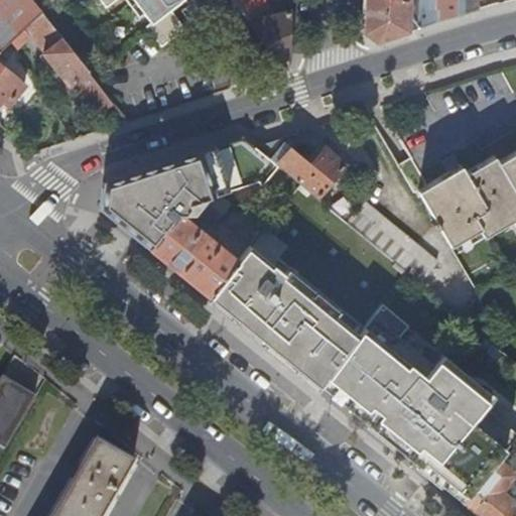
[(0,0),(0,52),(12,42),(43,13),(32,0),(0,0)]
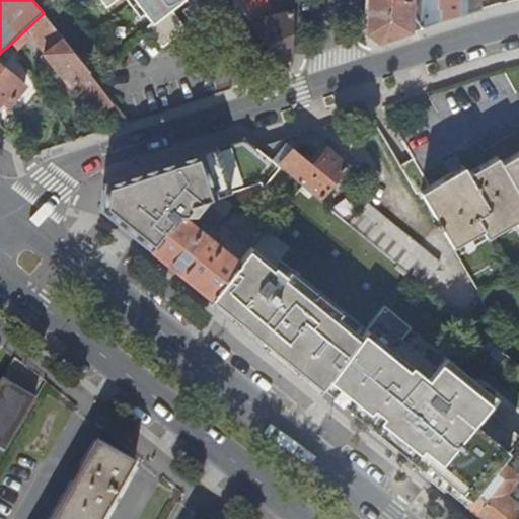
[(184,0),(102,0),(109,8),(120,0),(134,0),(152,24),(148,27),(163,47),(187,29),(172,9),(184,0)]
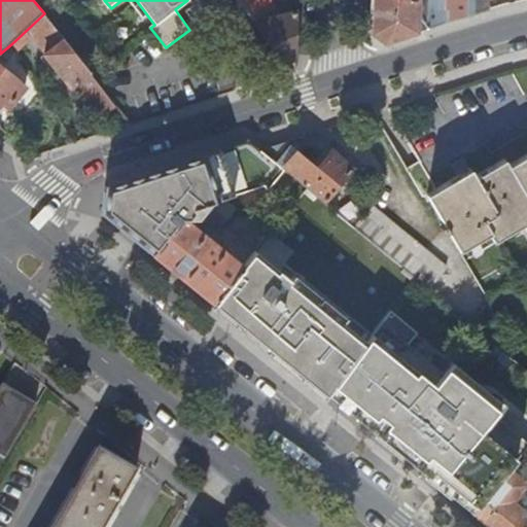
[(282,15),(270,0),(241,0),(295,72),(297,71),(300,10),(282,15)]
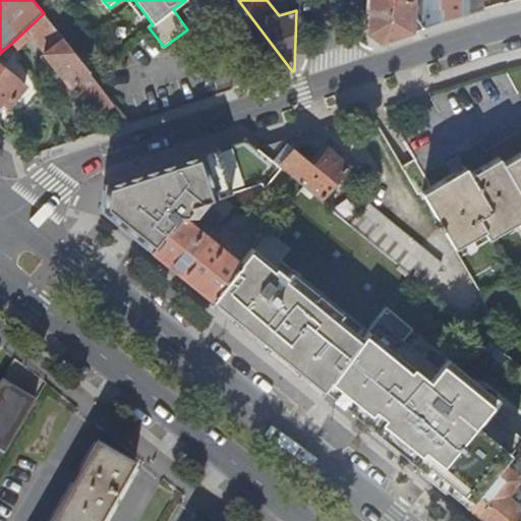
[(370,0),(369,33),(383,43),(413,33),(414,0),(411,0),(370,0)]
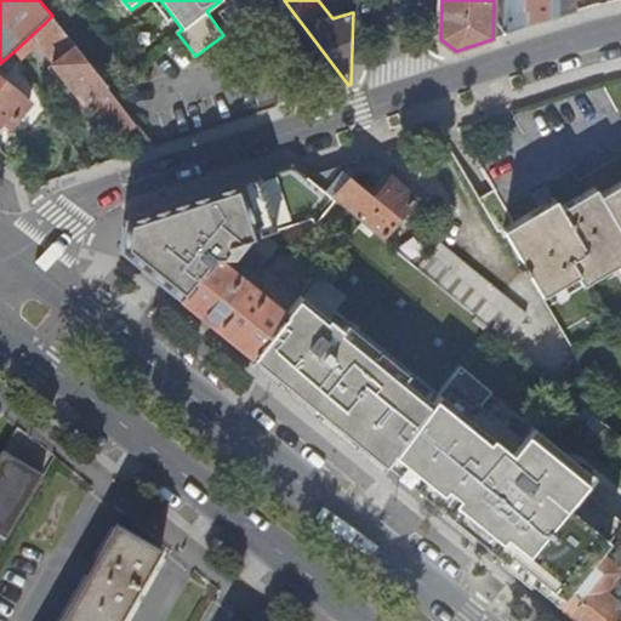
[(506,0),(505,35),(553,20),(553,0),(506,0)]
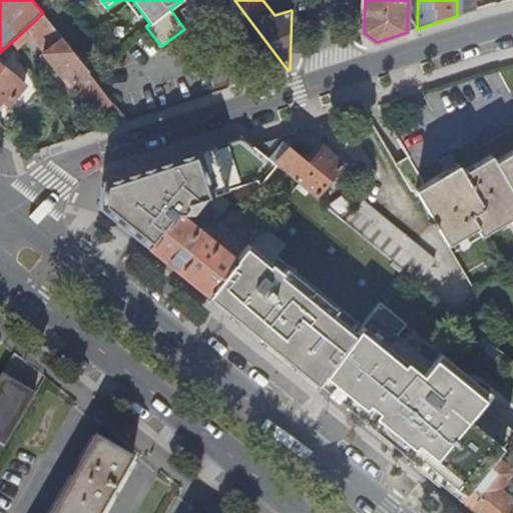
[(512,0),(457,0),(457,16),(472,12),(476,11),(476,0),(512,0)]
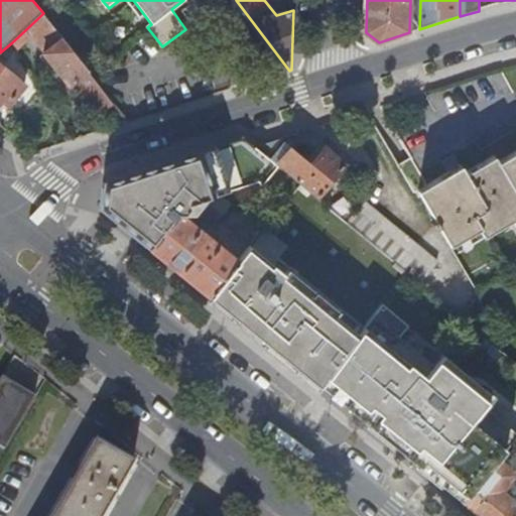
[(102,109),(113,101),(43,13),(12,42),(17,49),(33,35),(47,53),(45,54),(57,71),(59,69),(74,86),(82,80),(85,84),(83,86),(102,109)]
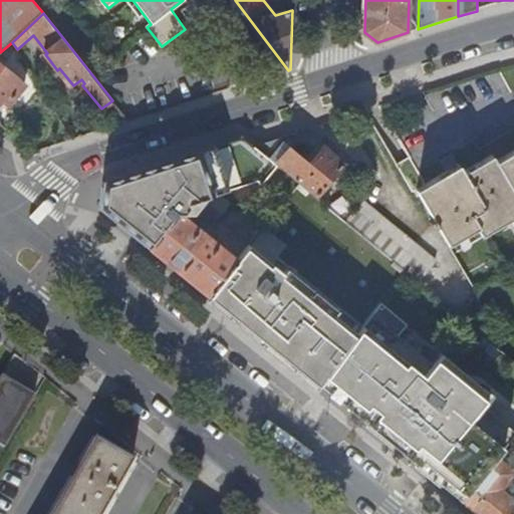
[(0,64),(0,103),(4,99),(11,105),(27,86),(0,64)]
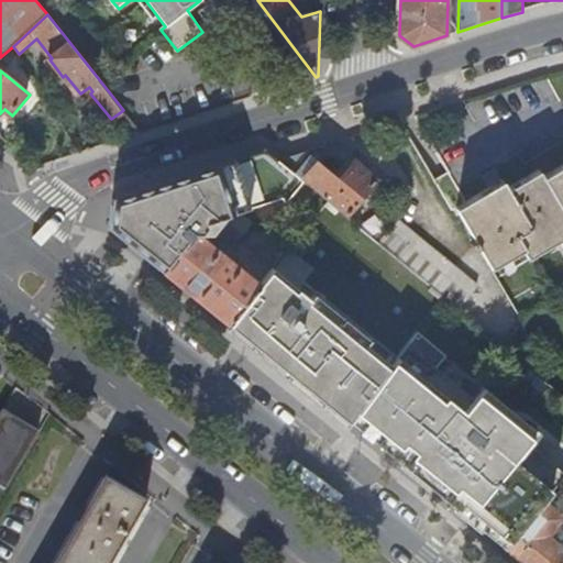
[(239,214),(280,200),(284,203),(304,181),(279,162),(266,151),(116,200),(111,227),(141,251),(155,262),(166,272),(195,236),(197,235),(212,232),(216,230),(225,218),(239,214)]
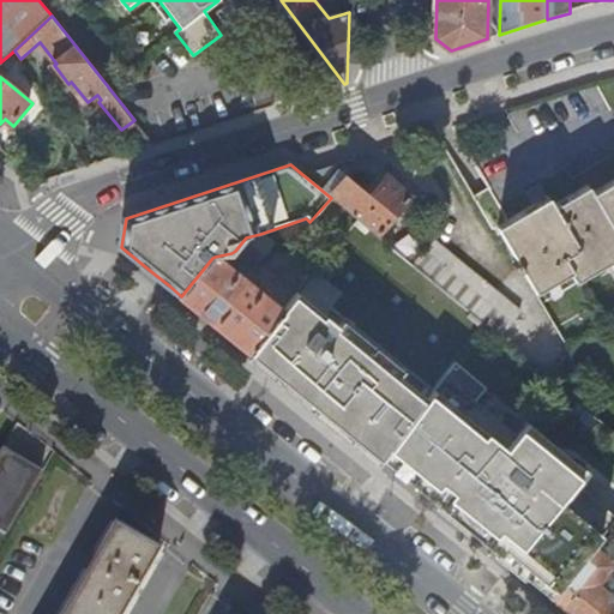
[(331,198),(357,220),(378,236),(411,196),(387,176),(369,194),(336,167),(305,176),(331,198)]
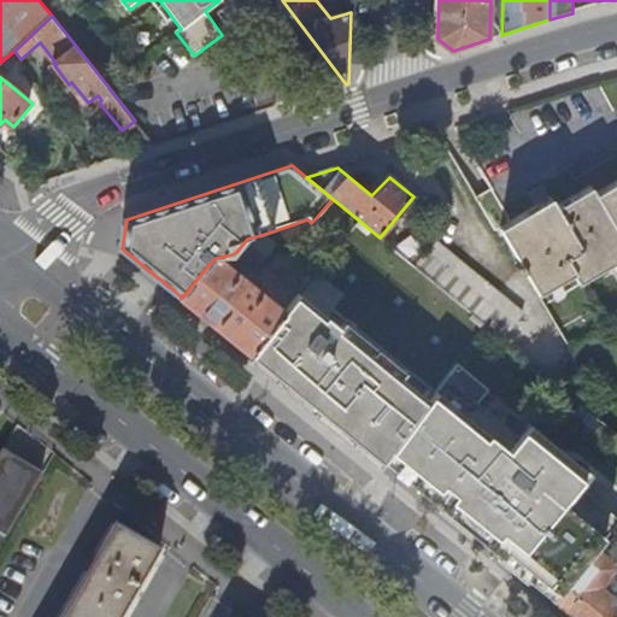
[(553,200),(500,229),(536,294),(574,274),(580,283),(616,262),(616,183),(598,195),(594,189),(558,209),(553,200)]
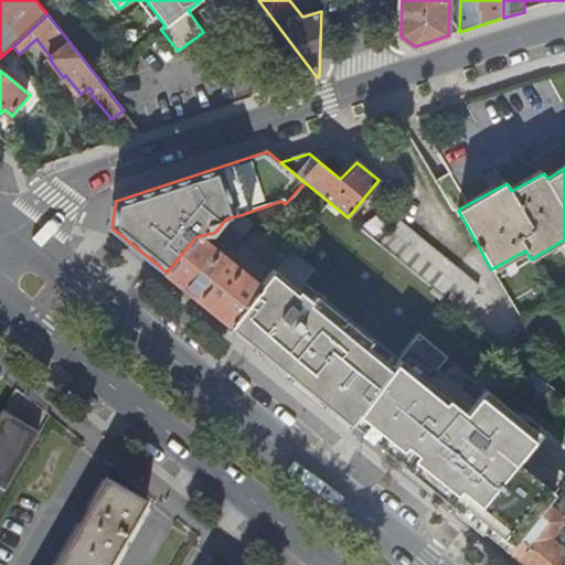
[(329,202),(305,182),(285,204),(310,225),(329,202)]
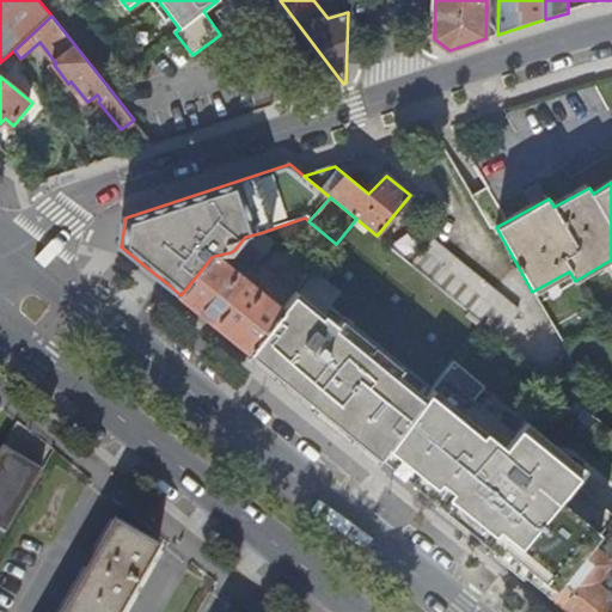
[(274,244),(259,233),(245,237),(234,250),(255,267),(274,244)]
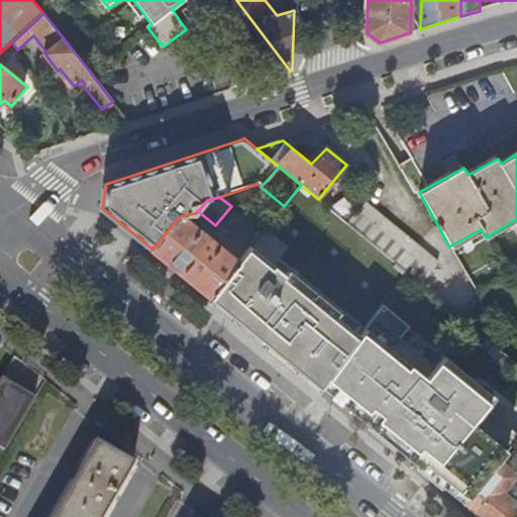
[(365,205),(348,224),(407,273),(421,284),(437,264),(365,205)]
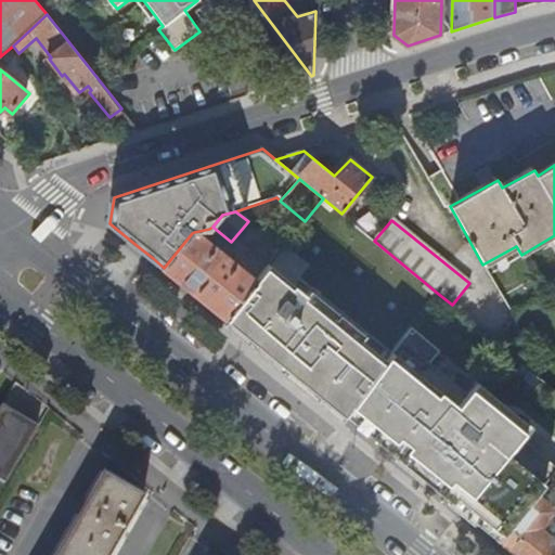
[(226,257),(194,232),(192,233),(164,268),(201,297),(228,320),(256,284),(255,283),(230,261),(234,256),(230,253),(226,257)]
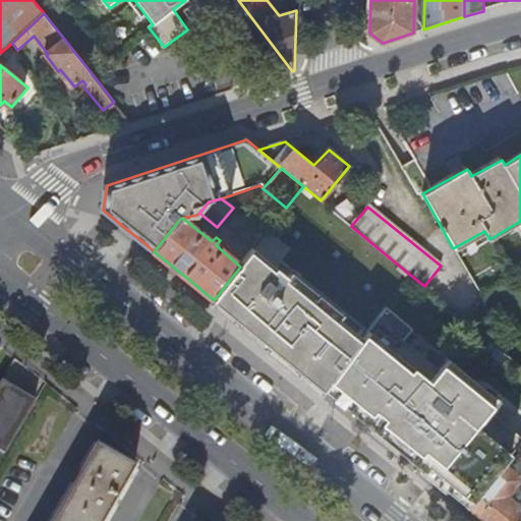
[(240,267),(214,300),(265,341),(271,346),(326,391),(363,339),(253,250),(240,267)]
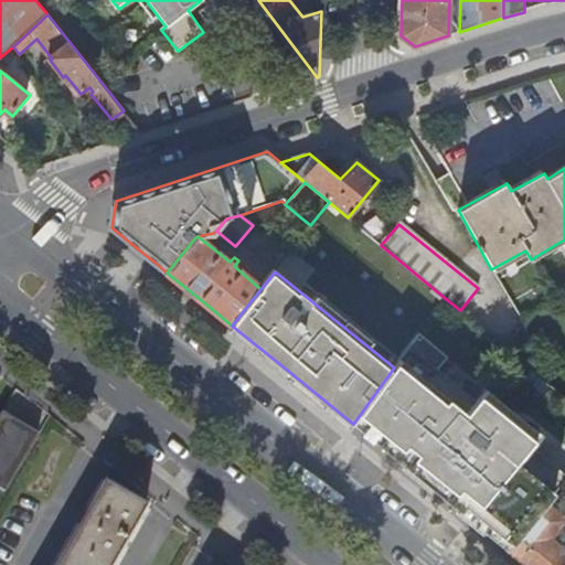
[(394,368),(353,424),(435,490),(448,501),(509,551),(546,502),(563,482),(534,459),(544,446),(487,398),(477,412),(435,376),(445,363),(415,339),(394,368)]
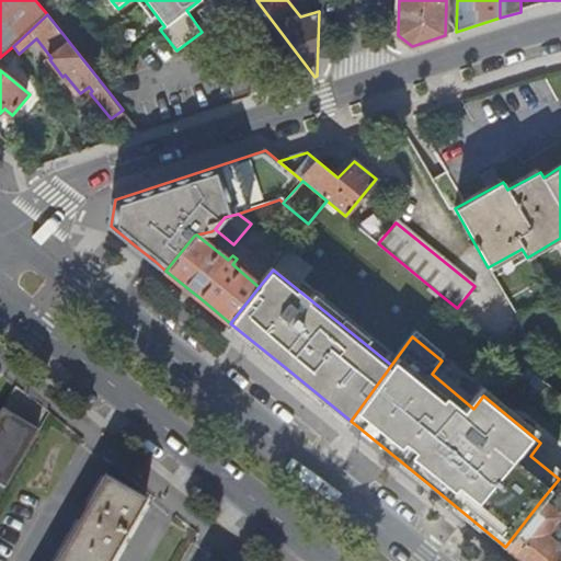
[(0,492),(2,493),(36,434),(0,412),(0,492)]
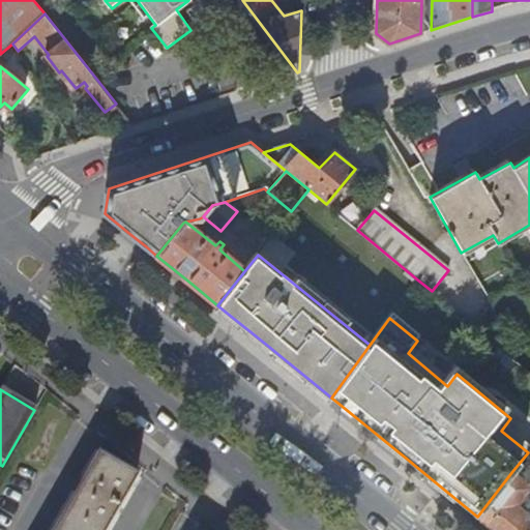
[(107,529),(137,479),(98,459),(57,529),(107,529)]
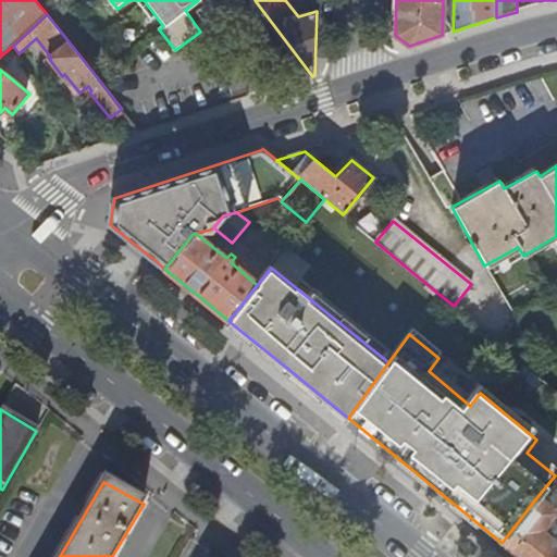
[(556,509),(539,495),(502,543),(519,556),(556,556),(556,542),(549,536),(553,532),(546,527),(556,512),(556,509)]
